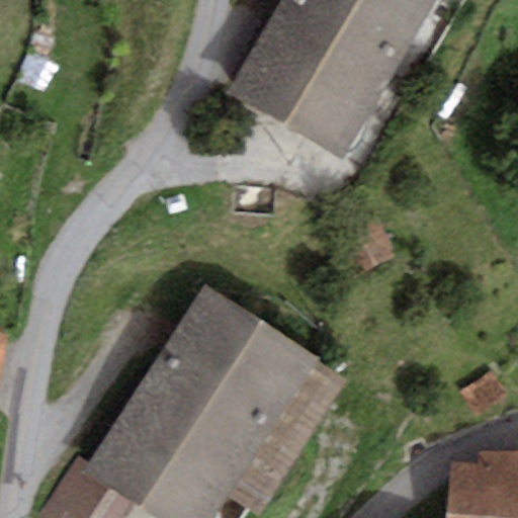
[(343,162),(436,0),(283,0),(229,95),(343,162)]
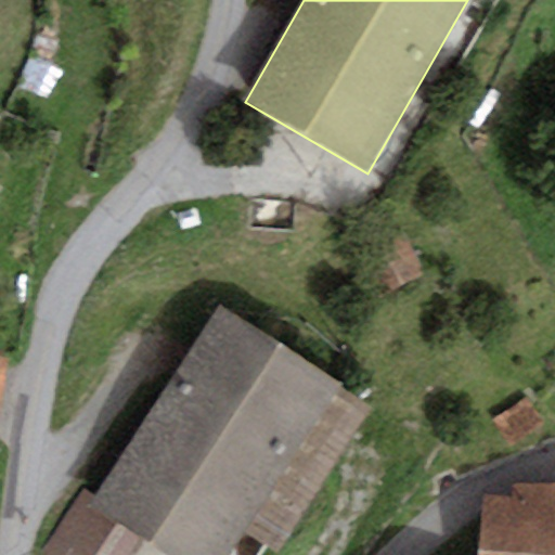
[(401,237),(357,261),(381,304),(424,280),(401,237)]
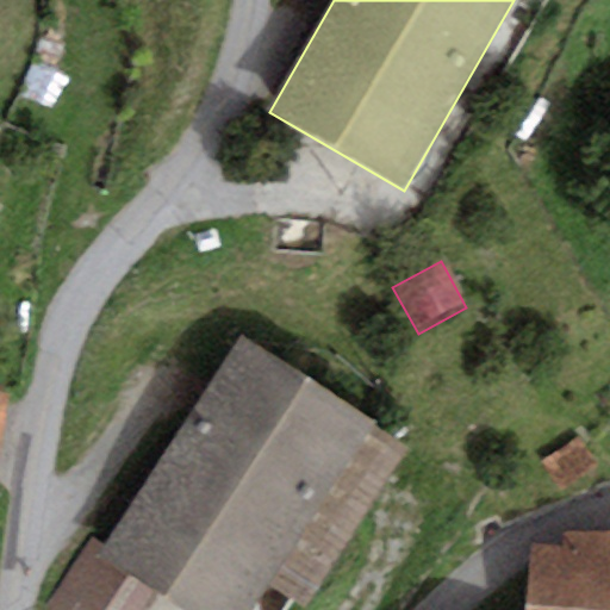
[(106,548),(99,558),(151,591),(180,609),(255,609),(271,586),(377,422),(242,336),(106,548)]
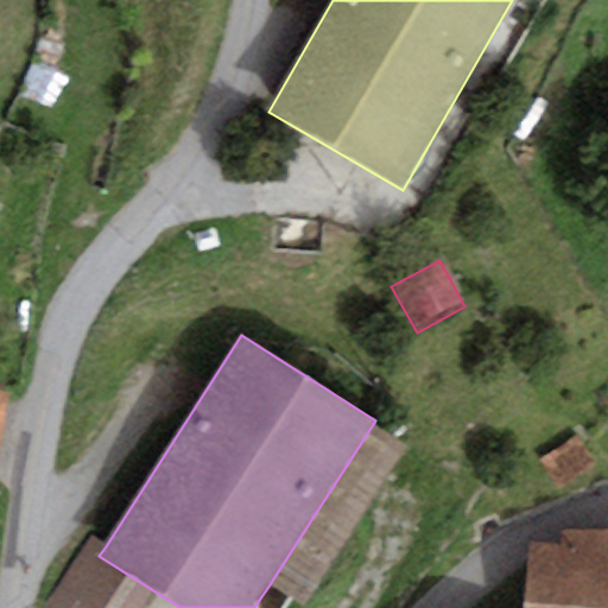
[(410,443),(375,420),(270,584),(304,607),(410,443)]
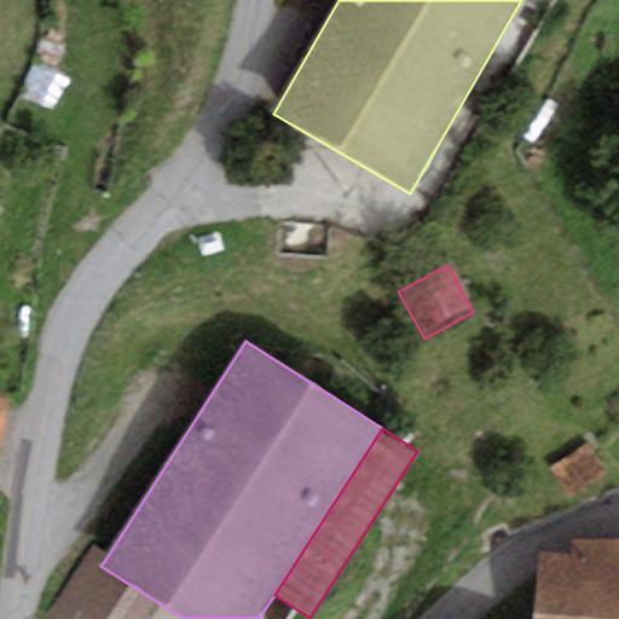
[(606,475),(585,445),(548,470),(566,503),(606,475)]
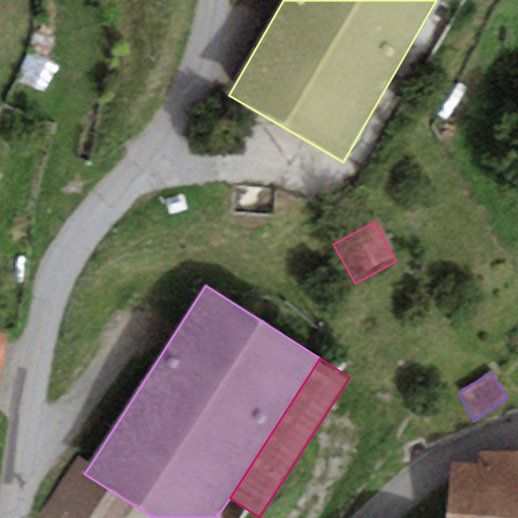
[(517,517),(517,452),(479,452),(479,463),(450,464),(447,517),(517,517)]
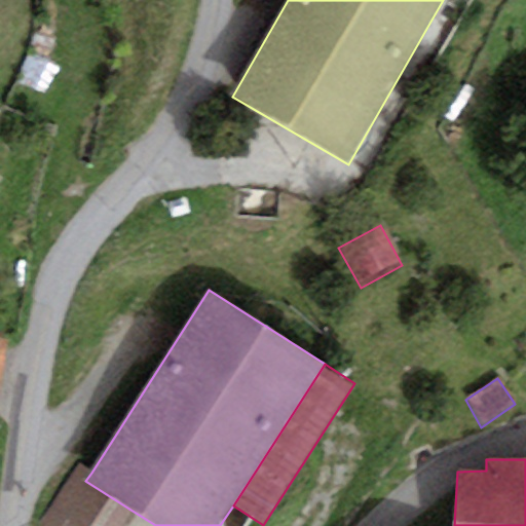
[(40,525),(119,525),(130,510),(85,481),(91,473),(78,464),(39,525),(40,525)]
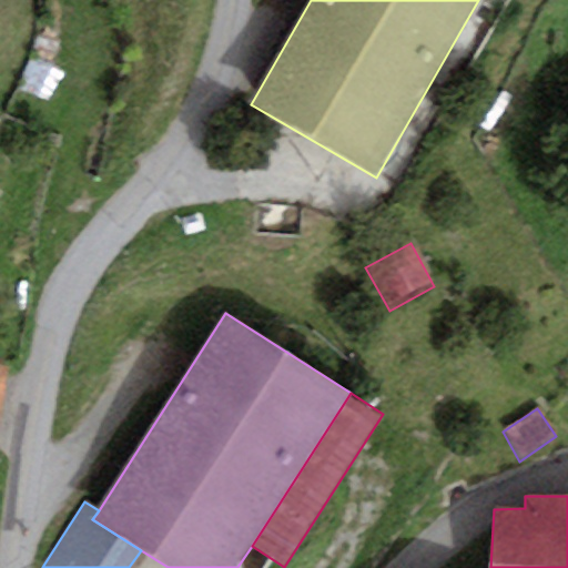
All buildings are outlined.
